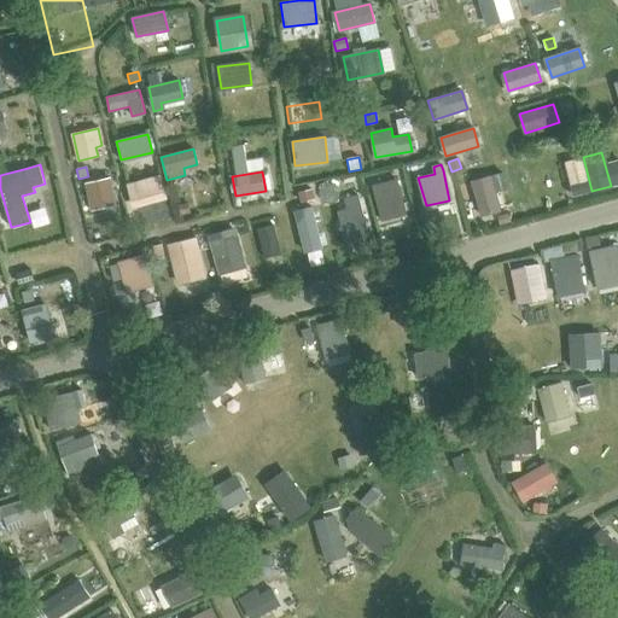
[(134,207),(163,199),(157,176),(128,185),(134,207)]
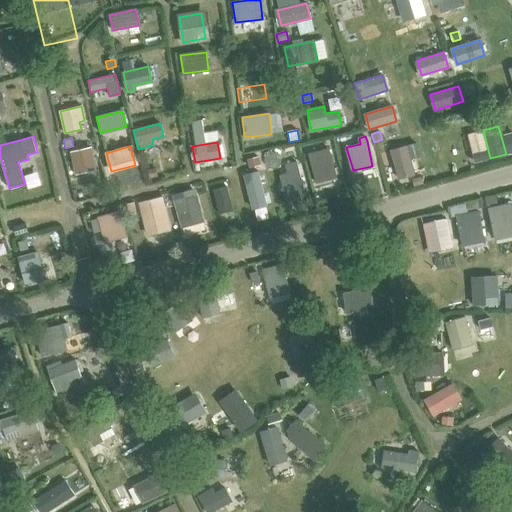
[(399,178),(414,174),(406,146),(391,151),(399,178)]
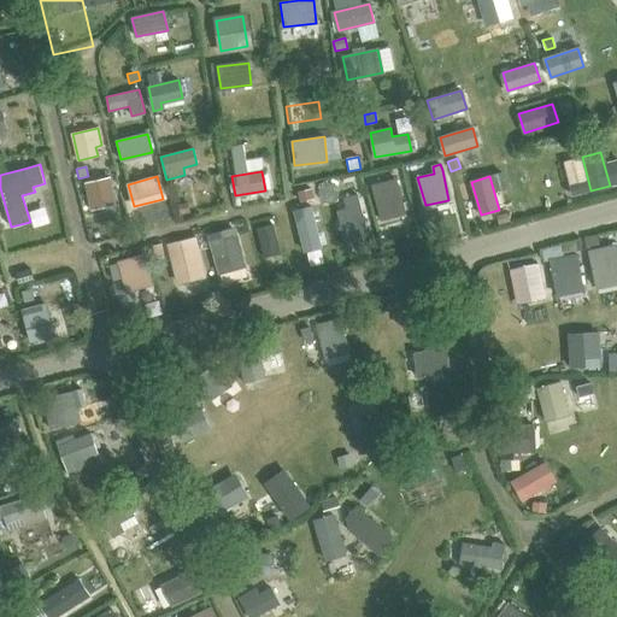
[(109,177),(86,183),(92,210),(115,204),(109,177)]
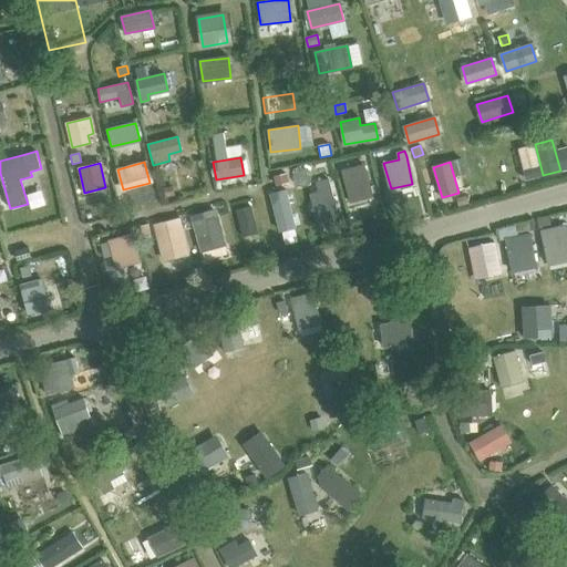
[(342,171),(350,203),(372,197),(363,165),(342,171)]
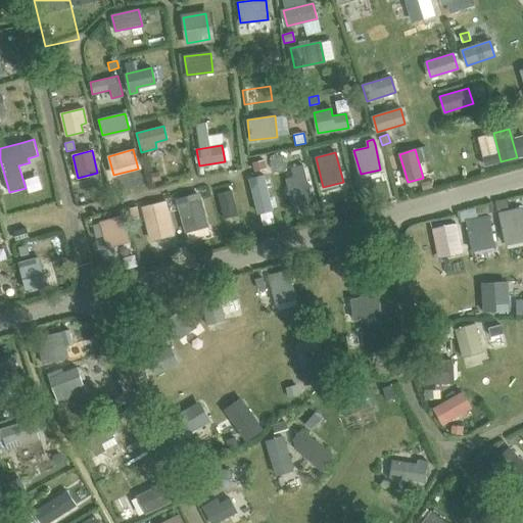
[(264,160),(252,163),(254,172),(265,169),(264,160)]
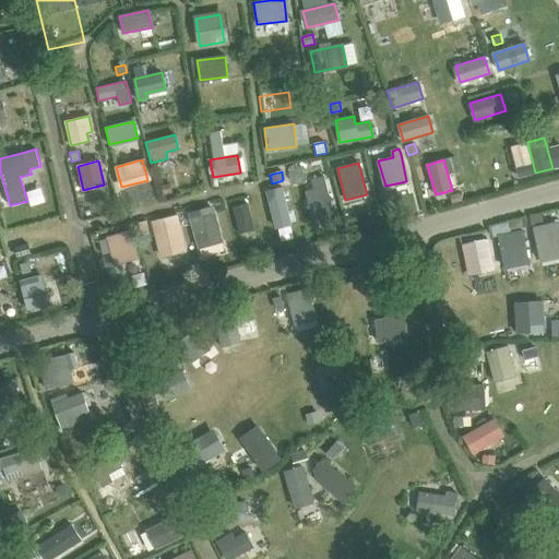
[(169,185),(161,186),(163,194),(171,192),(169,185)]
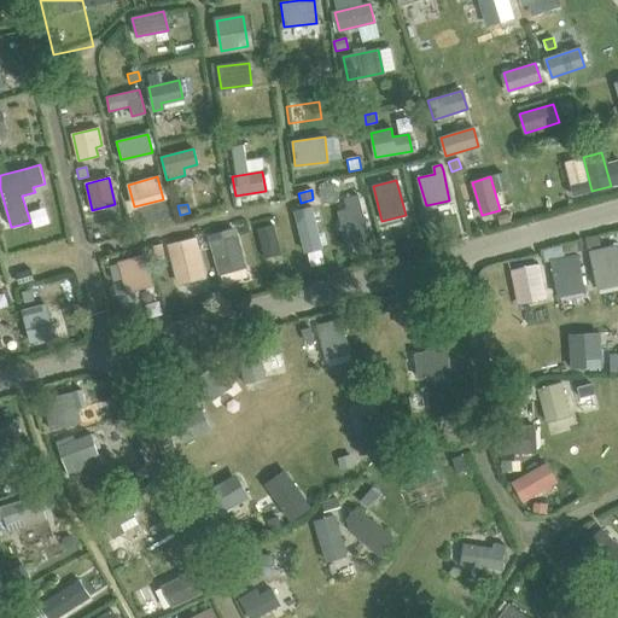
[(345,242),(368,235),(361,205),(337,211),(345,242)]
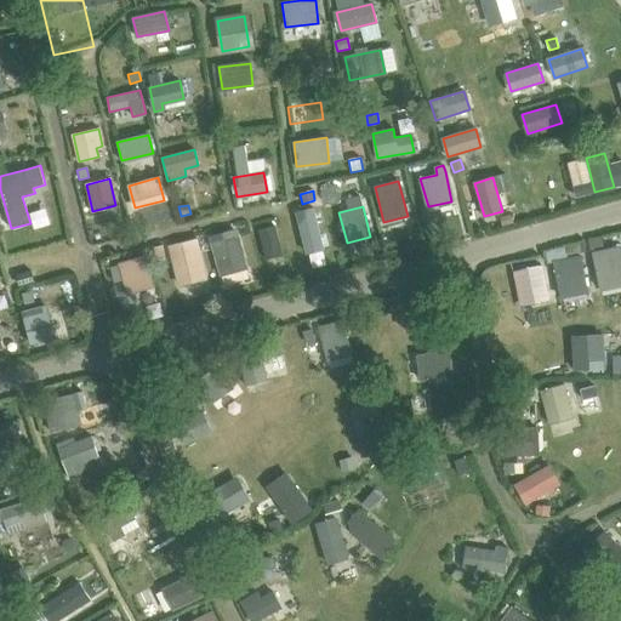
[(325,243),(318,215),(294,220),(302,248),(325,243)]
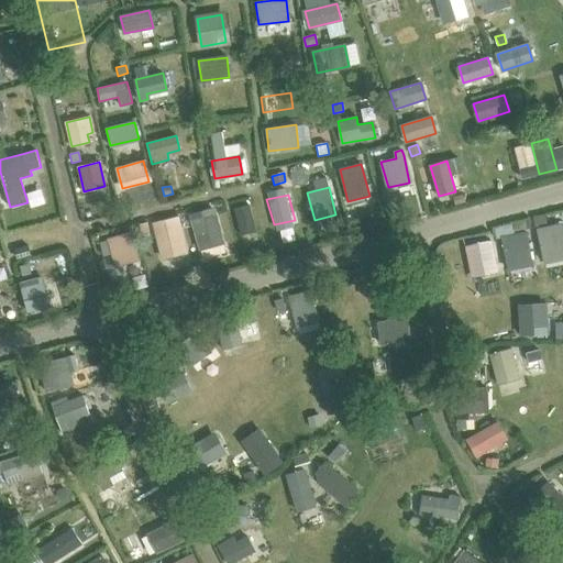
[(463,195),(453,198),(455,206),(465,202),(463,195)]
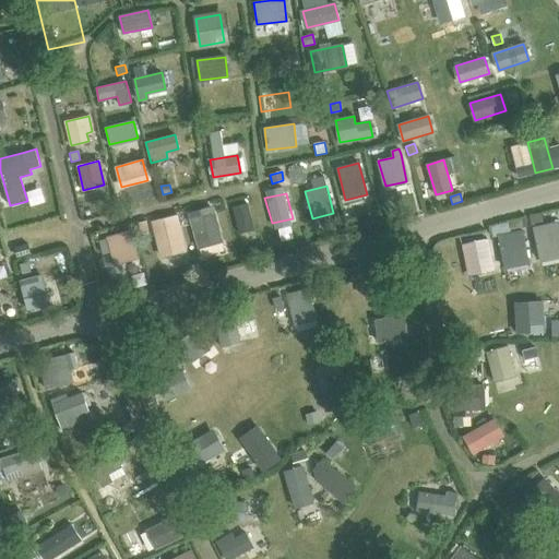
[(253,229),(247,204),(233,207),(238,233),(253,229)]
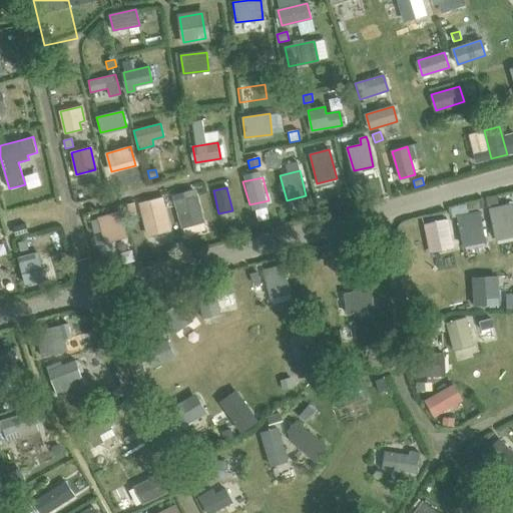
[(183,226),(202,221),(194,191),(175,196),(183,226)]
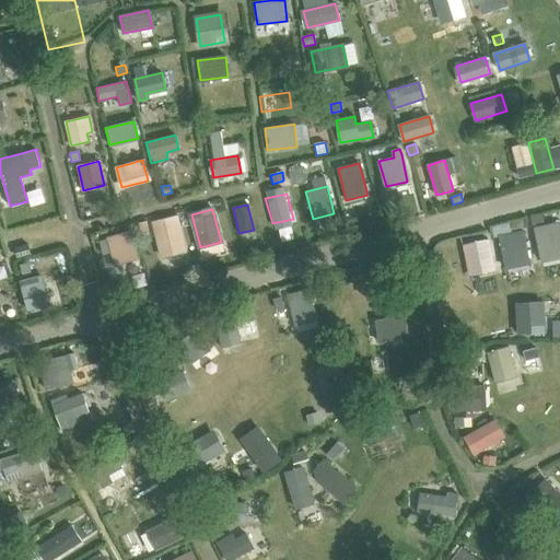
[(541,214),(529,217),(531,223),(543,221),(541,214)]
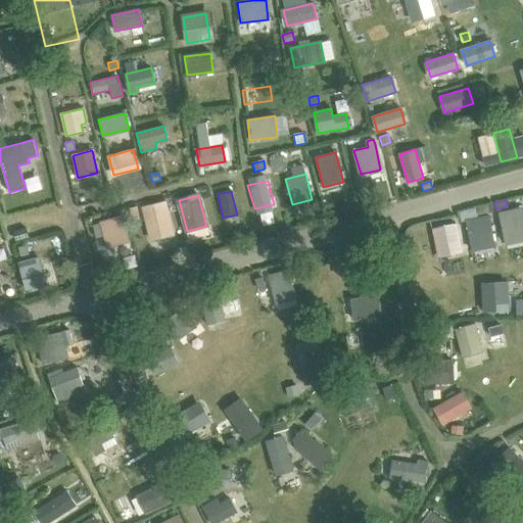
[(151,239),(173,234),(164,201),(144,206),(151,239)]
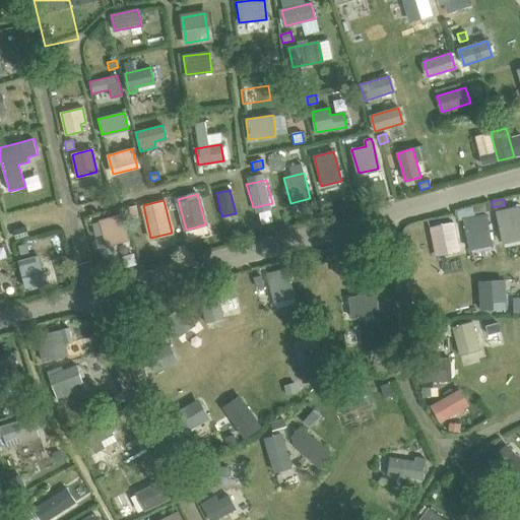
[(497,212),(502,242),(519,238),(519,216),(518,208),(497,212)]
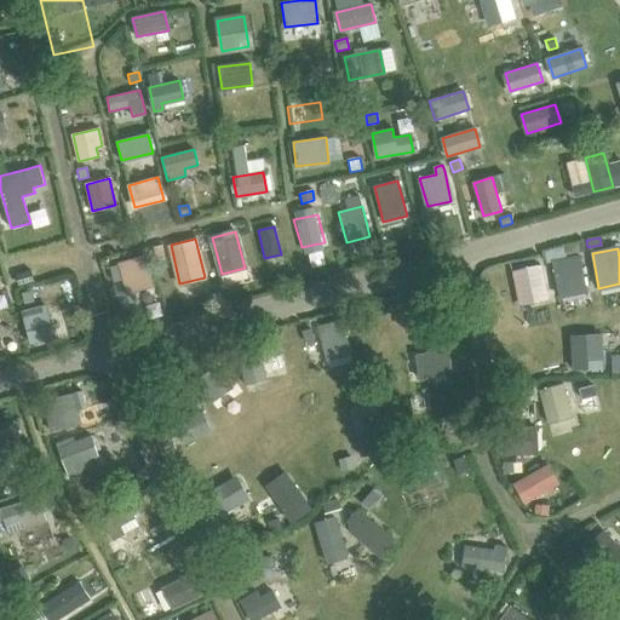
[(127,293),(153,286),(145,257),(120,264),(127,293)]
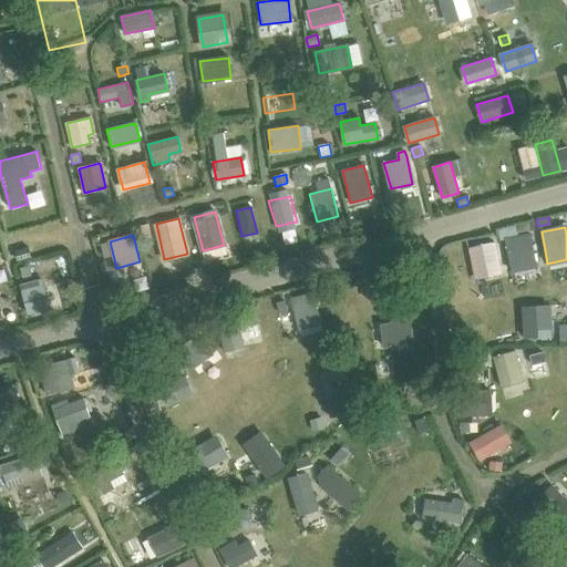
[(529,236),(506,240),(512,270),(536,266),(529,236)]
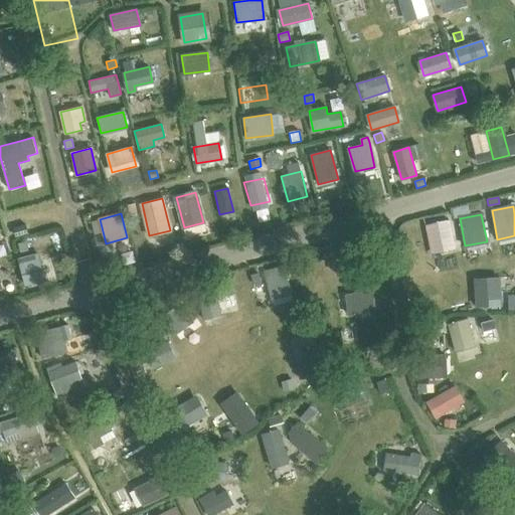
[(427,225),(433,252),(454,248),(449,220),(427,225)]
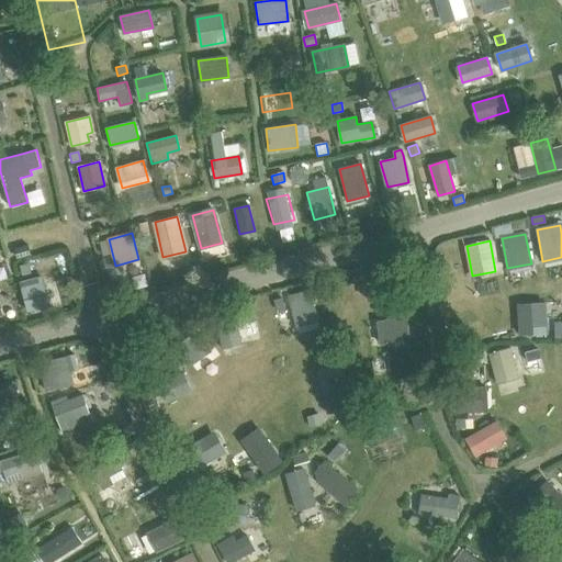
[(29,246),(15,250),(18,259),(31,256),(29,246)]
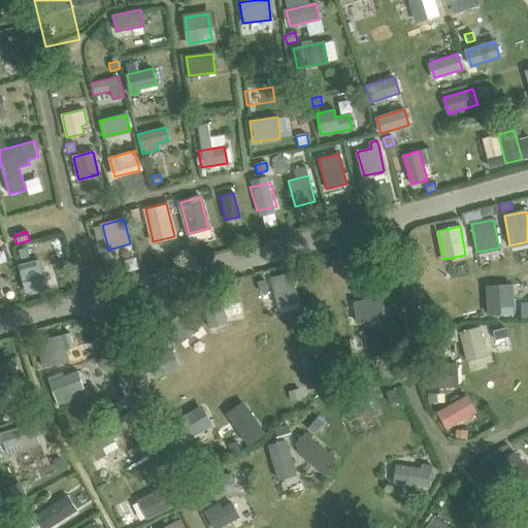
[(28,248),(20,250),(22,259),(30,257),(28,248)]
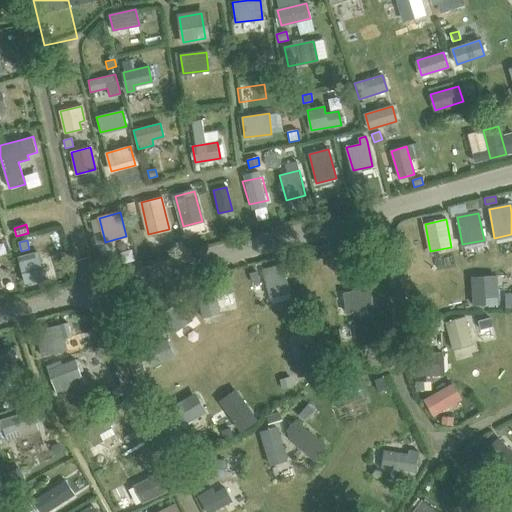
[(20,262),(26,283),(45,278),(39,256),(20,262)]
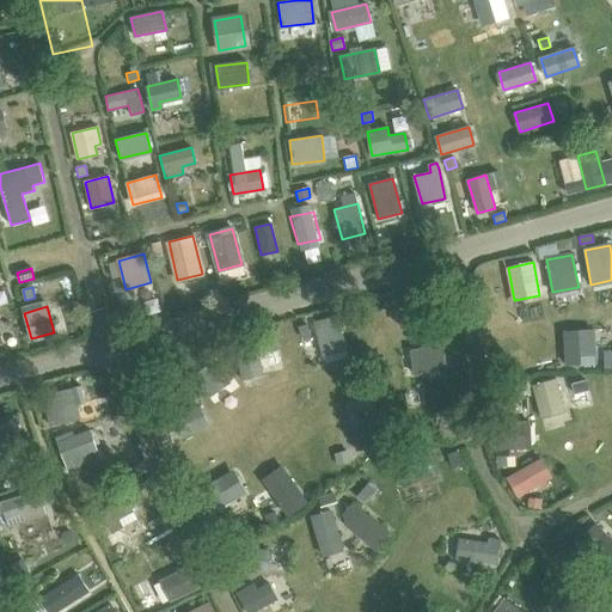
[(323,355),(344,349),(336,317),(313,323),(323,355)]
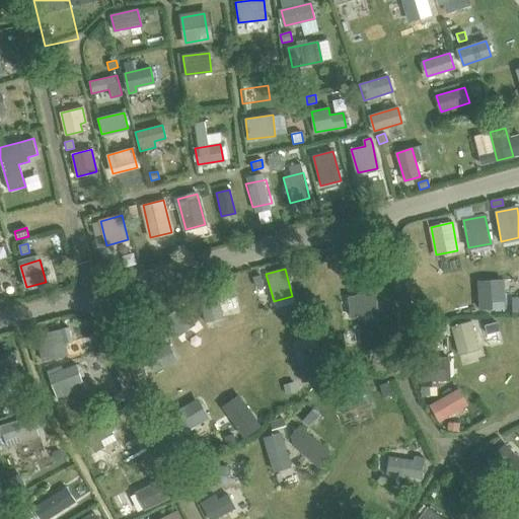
[(261,276),(252,278),(255,288),(263,286),(261,276)]
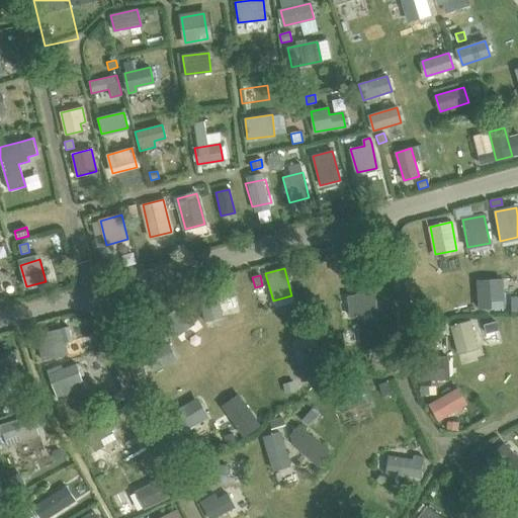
[(503,307),(501,280),(478,281),(480,308),(503,307)]
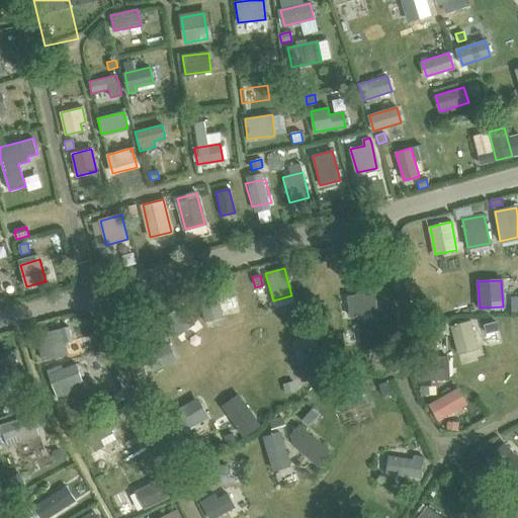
[(222,318),(216,287),(198,291),(204,321),(222,318)]
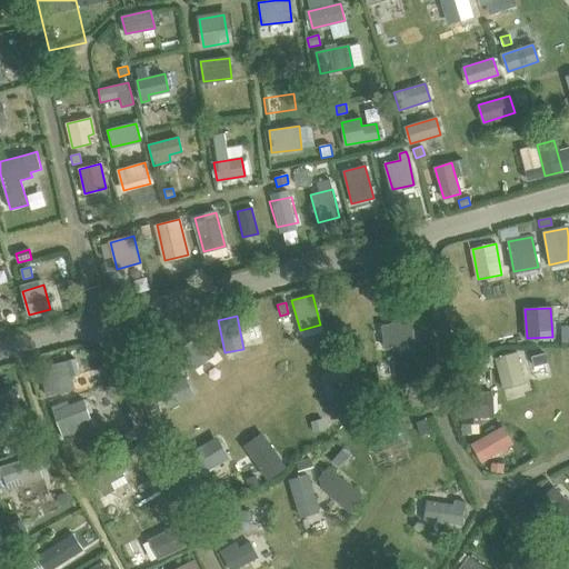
[(385,348),(413,345),(411,322),(382,326),(385,348)]
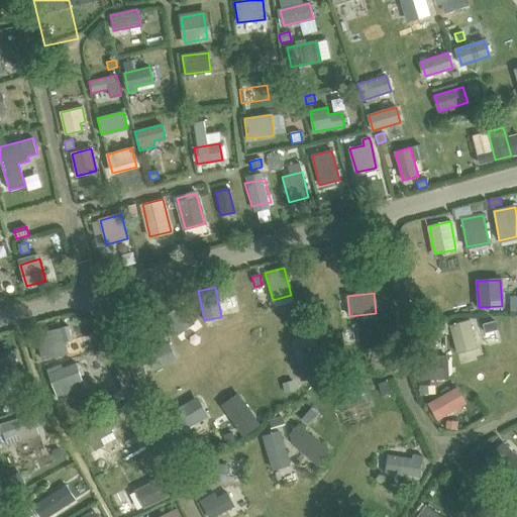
[(408,298),(398,300),(402,317),(411,315),(408,298)]
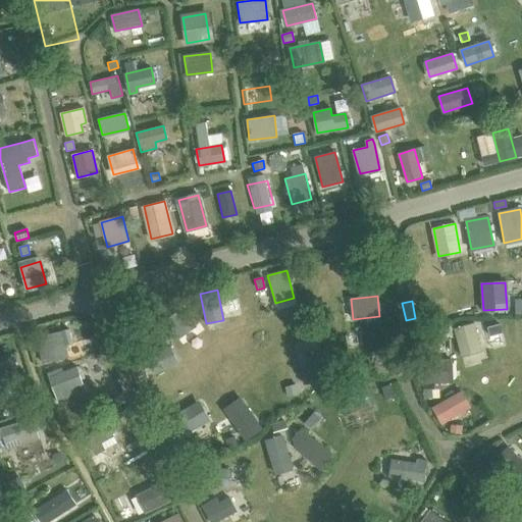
[(178,337),(195,325),(183,309),(166,320),(178,337)]
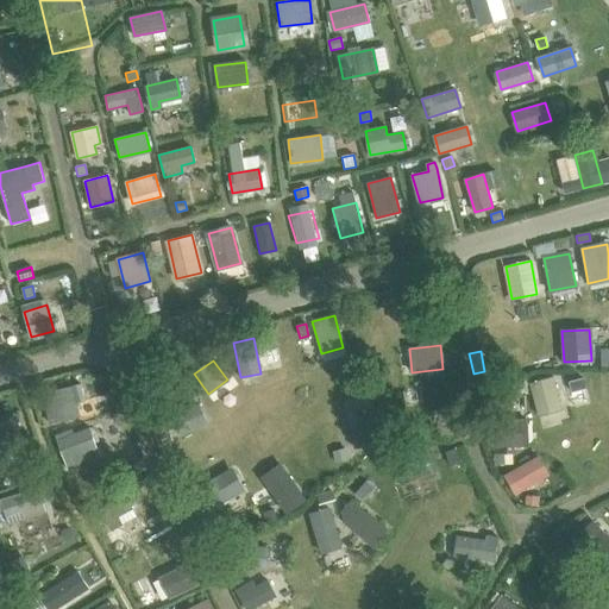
[(538,415),(560,409),(553,377),(529,383),(538,415)]
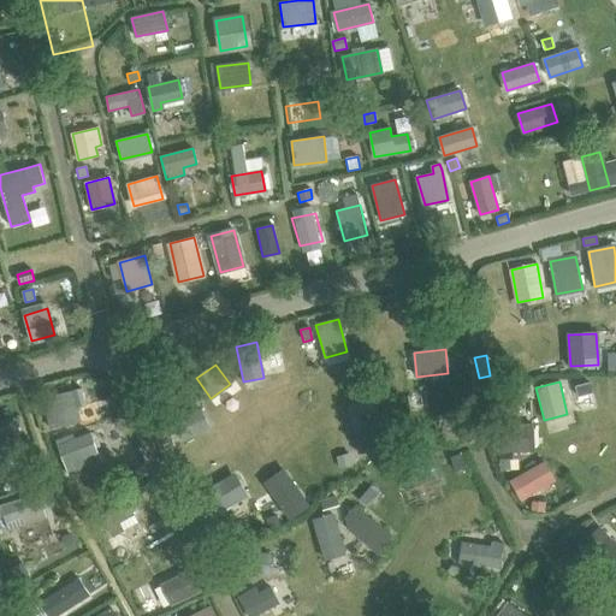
[(588,383),(574,386),(576,397),(592,392),(588,383)]
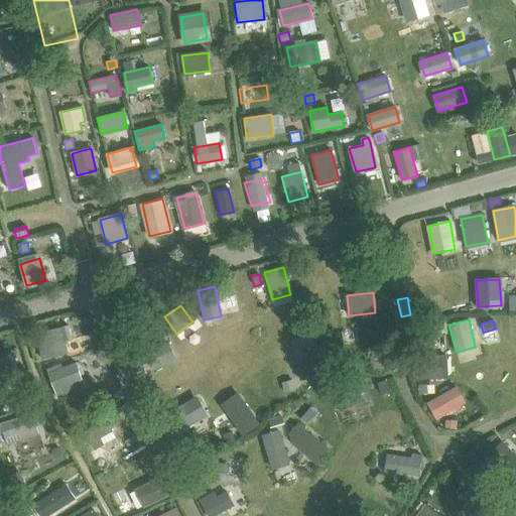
[(59,328),(35,334),(42,359),(66,353),(59,328)]
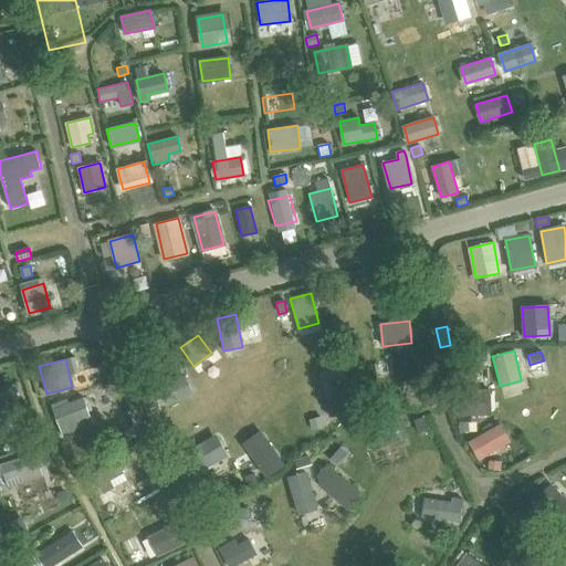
[(367,369),(374,401),(392,398),(387,366),(367,369)]
